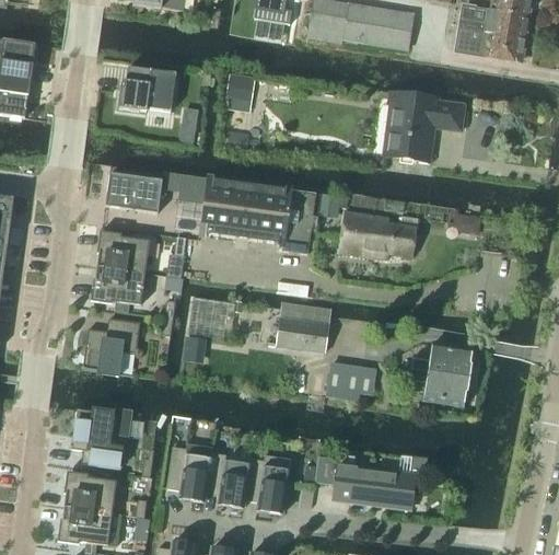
[(132,0),(132,3),(183,9),(183,8),(182,8),(183,0),(132,0)]
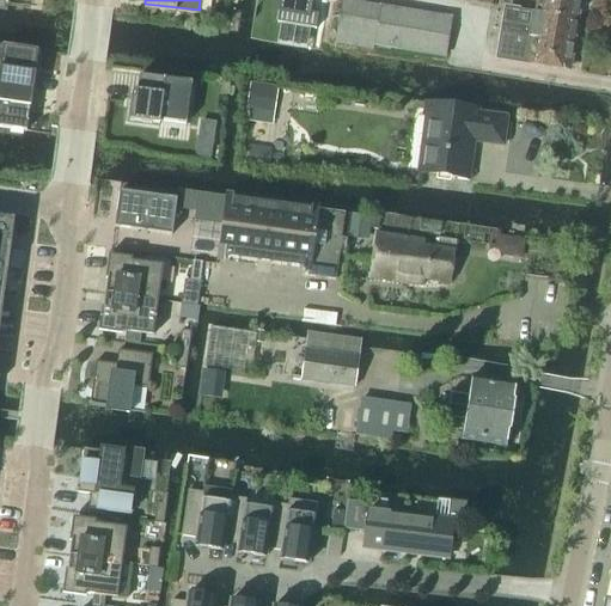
[(279,0),(276,18),(317,25),(319,10),(311,8),(312,0),(279,0)]
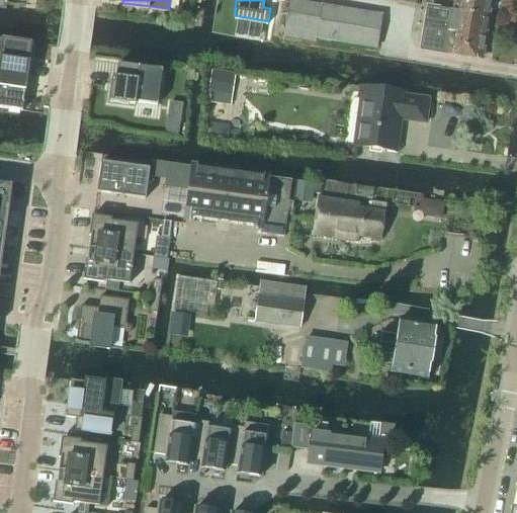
[(288,0),(284,28),(316,33),(322,1),(317,0),(288,0)]
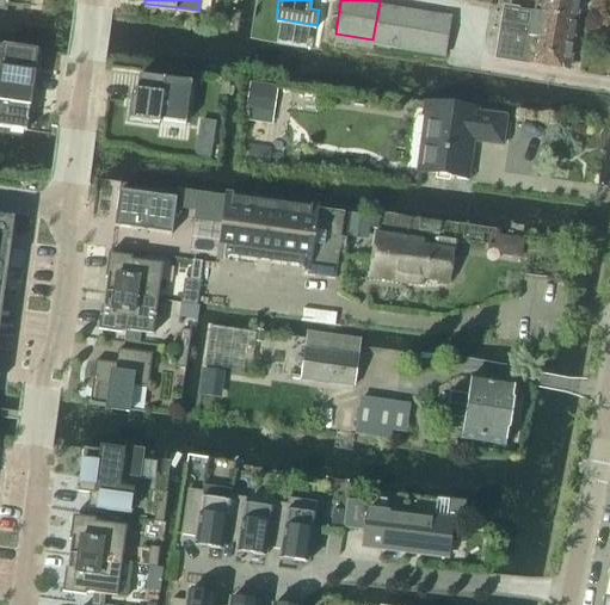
[(537,0),(536,7),(515,4),(575,14),(578,0),(537,0)]
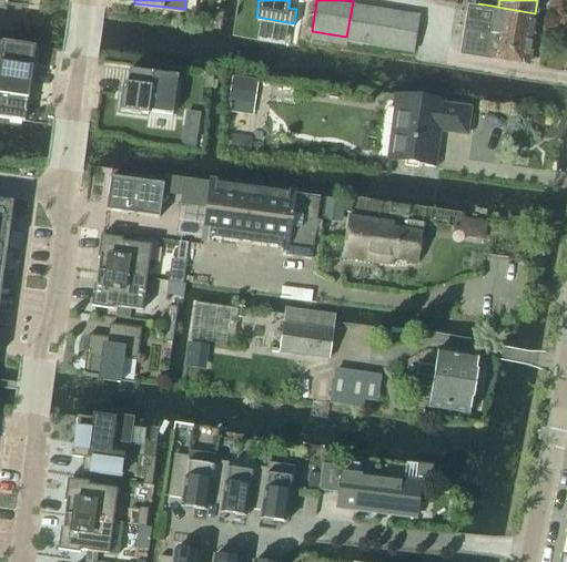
[(353,1),(346,37),(412,48),(418,12),(353,1)]
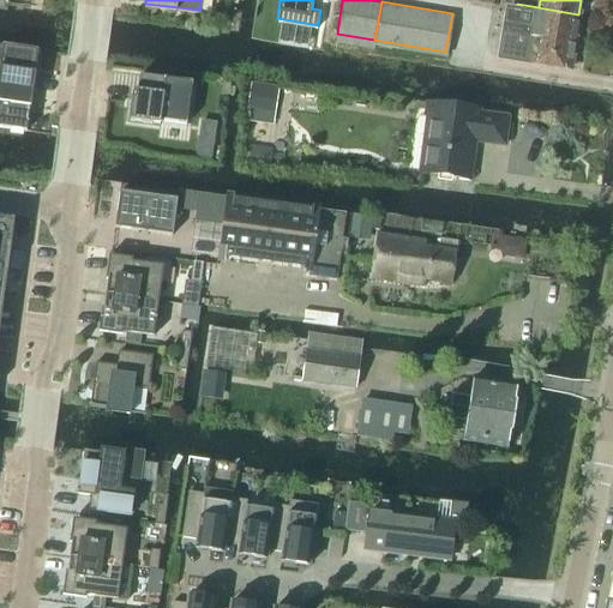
[(506,16),(505,26),(575,40),(576,31),(581,29),(582,22),(578,18),(578,14),(517,4),(515,18),(506,16)]
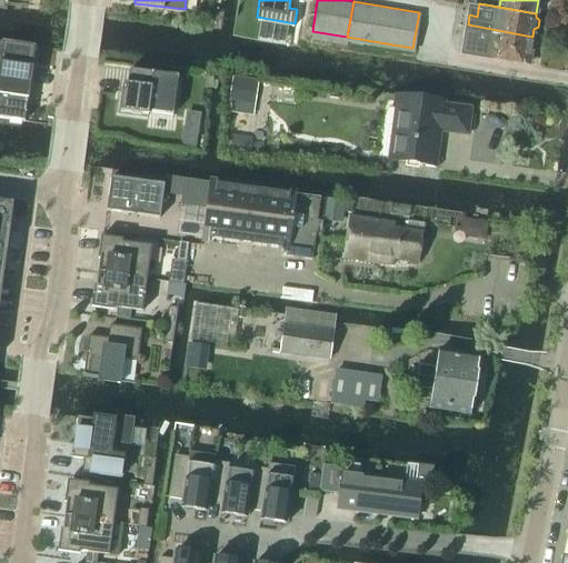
[(528,60),(532,37),(468,24),(466,37),(479,39),(477,51),(528,60)]
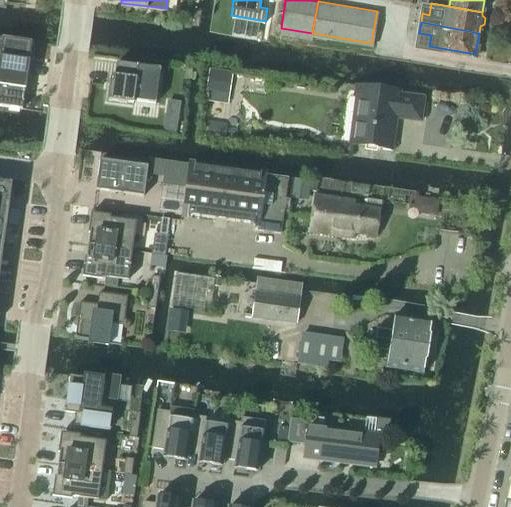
[(0,68),(28,72),(32,38),(0,33),(0,68)]
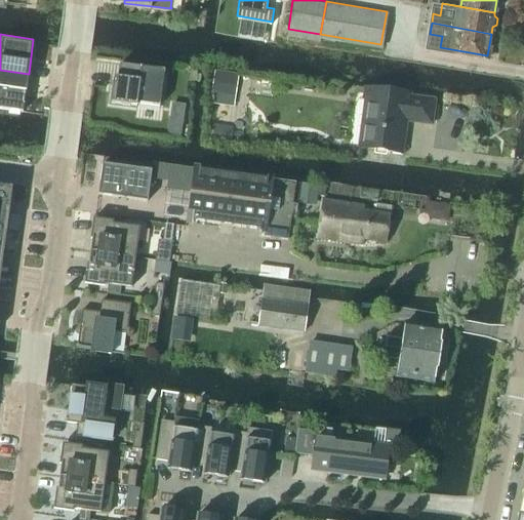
[(130,103),(131,100),(160,103),(165,67),(120,61),(117,81),(114,81),(111,101),(130,103)]
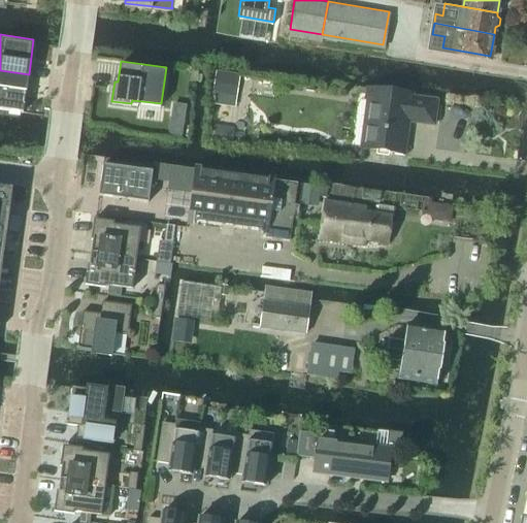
[(216,68),(212,91),(237,94),(240,71),(216,68)]
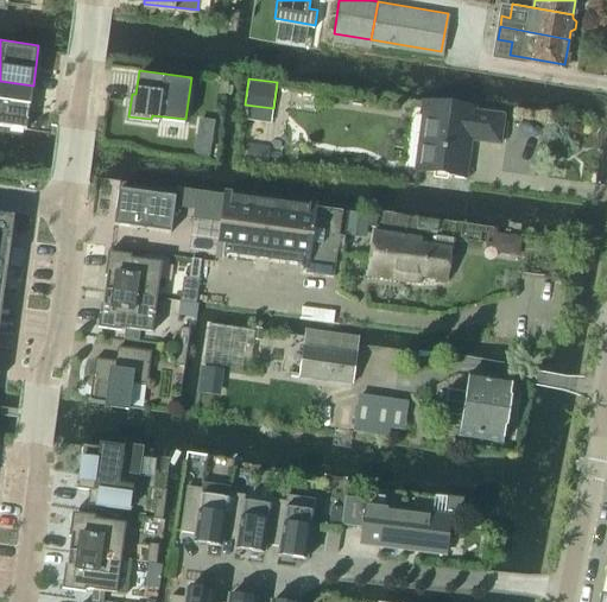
[(0,121),(27,126),(33,86),(0,81),(0,121)]
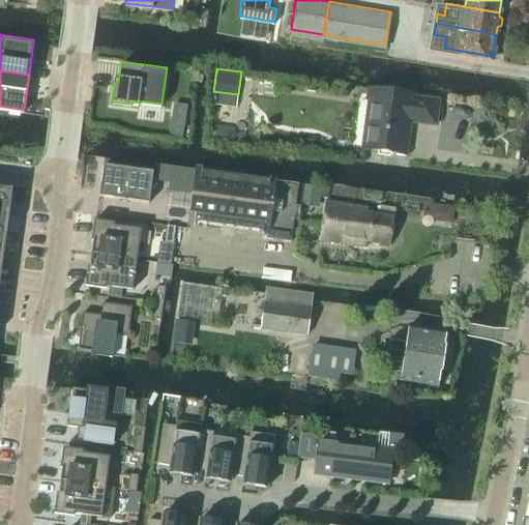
[(439,97),(410,93),(411,91),(369,86),(368,95),(373,96),(365,145),(403,150),(407,118),(436,122),(439,97)]
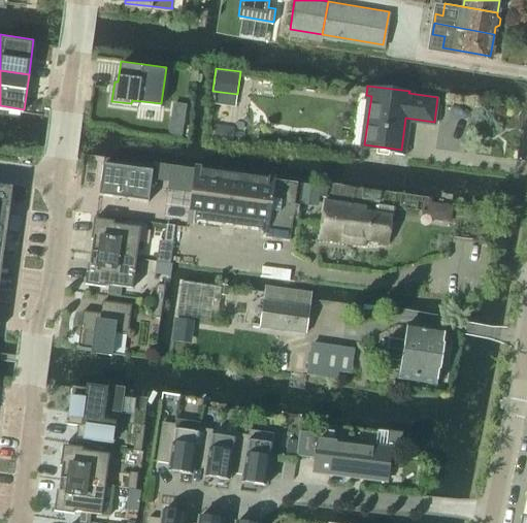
[(174,101),(172,112),(185,115),(187,102),(174,101)]
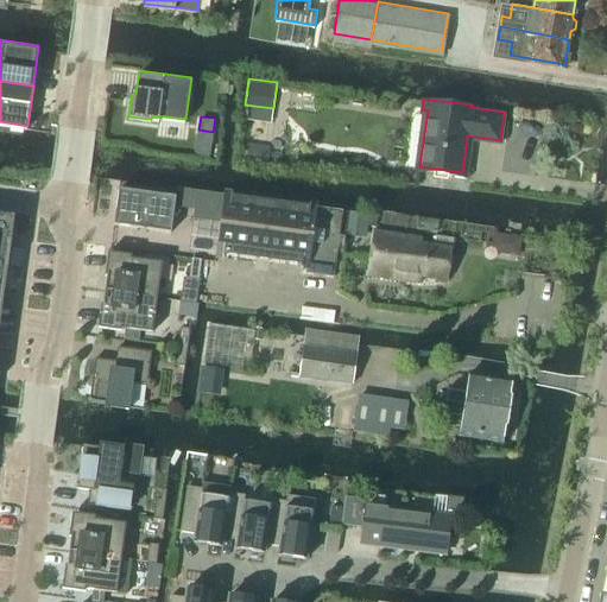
[(265,146),(251,145),(248,160),(263,162),(265,146)]
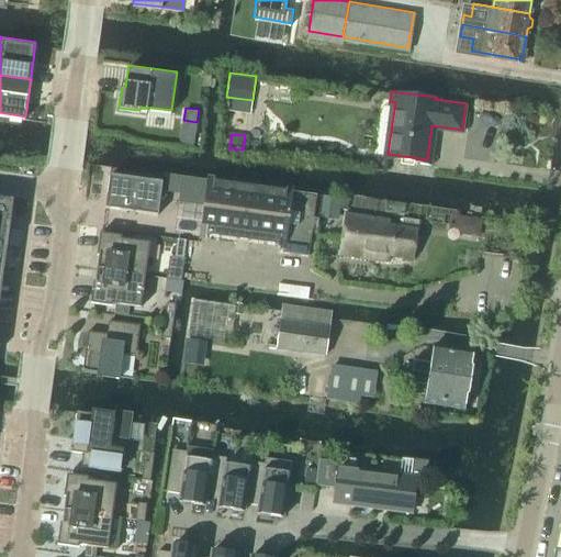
[(110,171),(105,205),(158,212),(163,179),(110,171)]
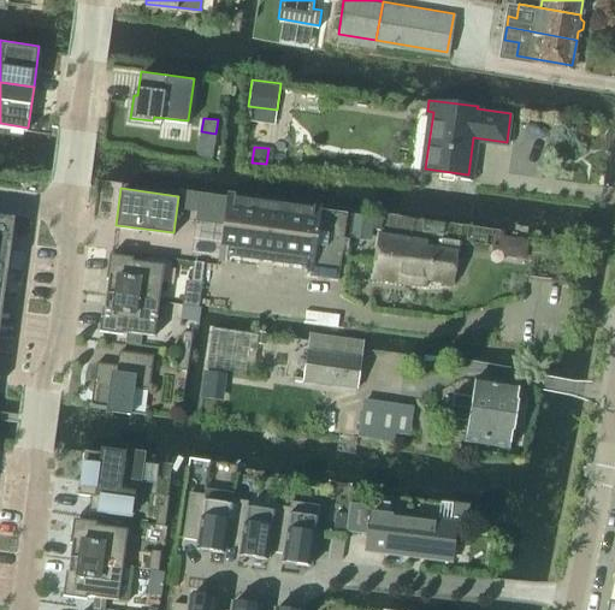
[(195,218),(223,221),(228,194),(200,189),(195,218)]
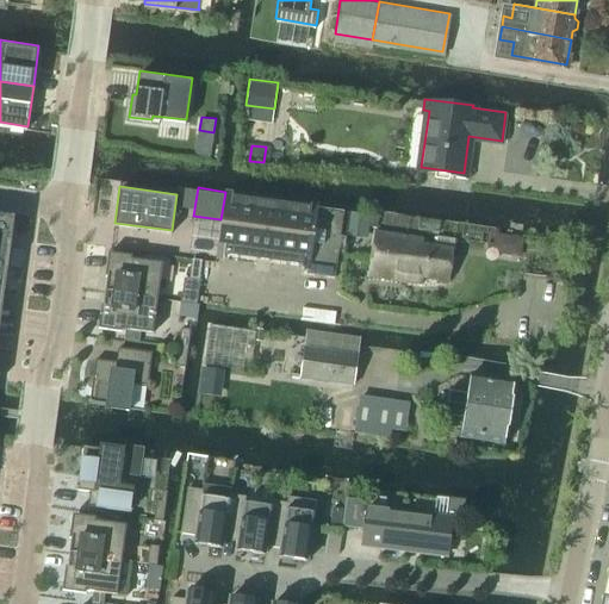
[(310,204),(302,203),(234,193),(234,191),(225,190),(225,192),(221,219),(217,254),(225,255),(225,253),(302,263),(302,266),(308,266),(306,271),(335,274),(343,209),(318,205),(318,203),(310,201),(310,204)]
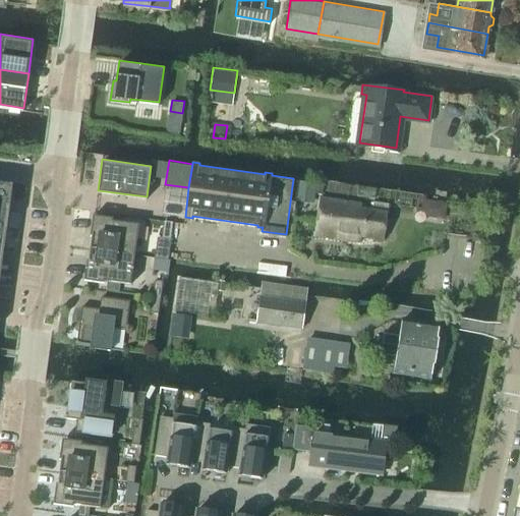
[(296,177),(294,197),(313,199),(316,180),(296,177)]
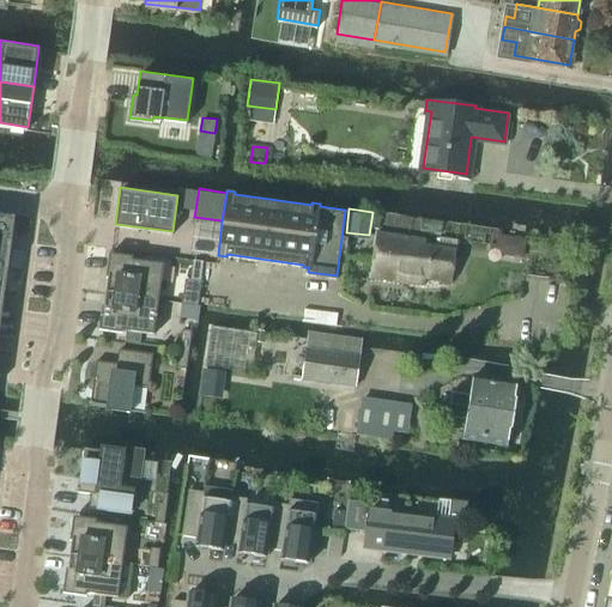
[(0,323),(14,217),(5,216),(5,214),(0,214),(0,213),(0,323)]
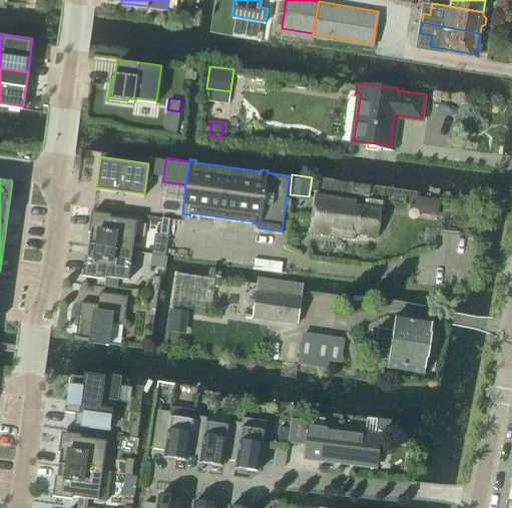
[(355,236),(355,231),(377,234),(381,206),(382,197),(369,195),(367,204),(355,203),(356,198),(315,192),(310,230),(355,236)]
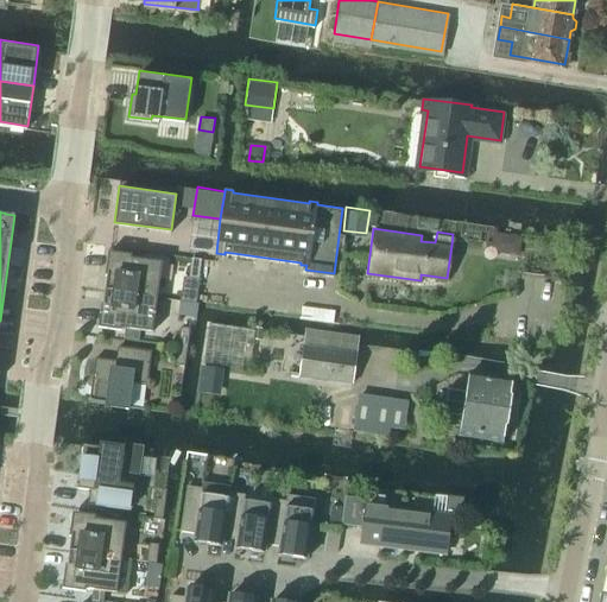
[(111,252),(106,287),(158,295),(163,259),(111,252)]
